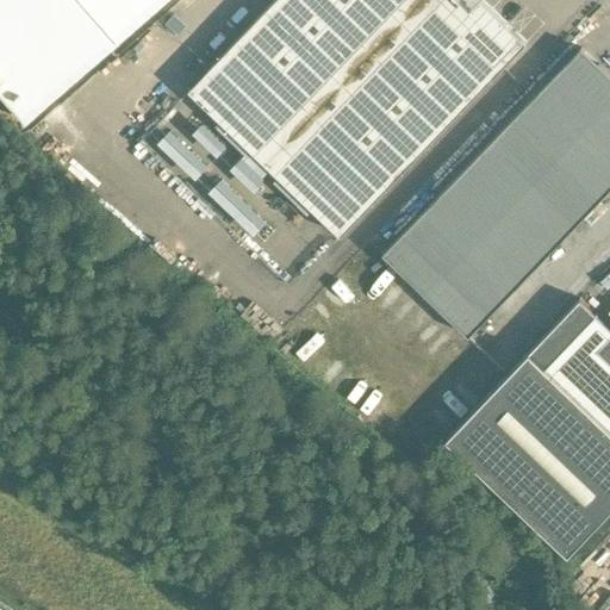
[(0,0),(0,104),(16,123),(156,0),(0,0)]
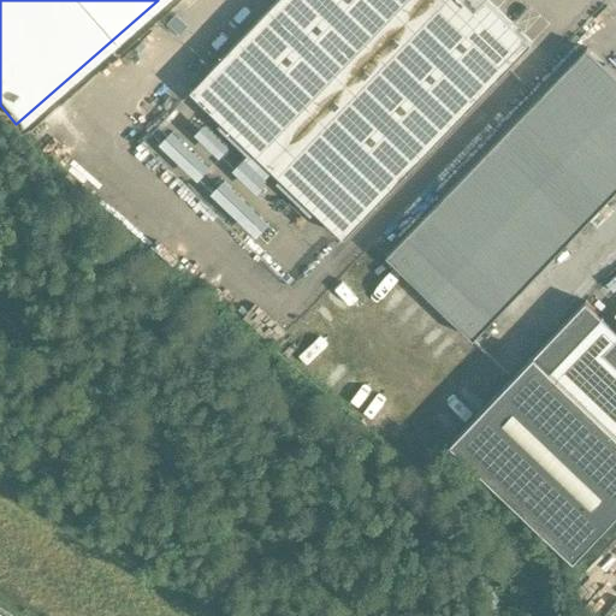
[(511,72),(533,49),(480,0),(285,0),(191,99),(347,246),(511,72)]
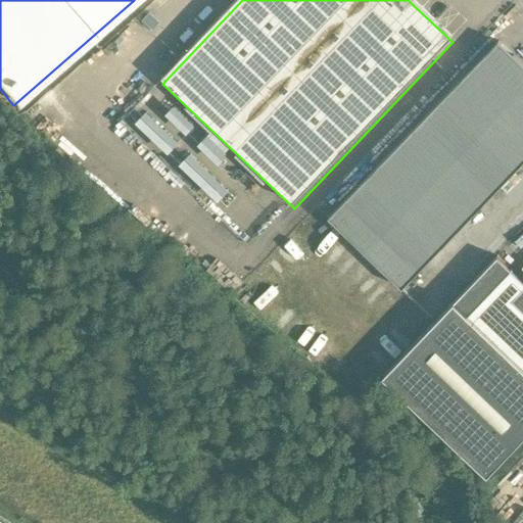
[(401,293),(522,165),(522,67),(498,44),(328,223),(401,293)]
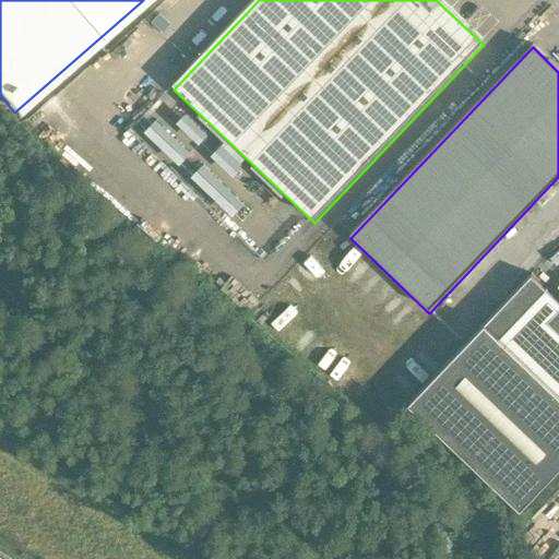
[(482,323),(558,395),(558,304),(530,275),(482,323)]
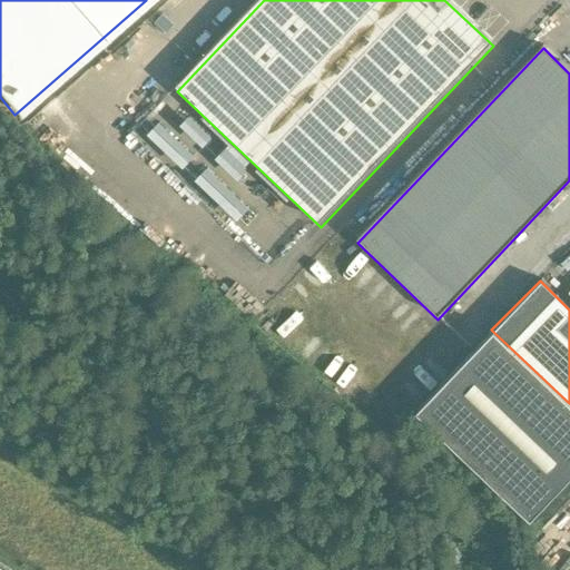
[(526,520),(569,474),(569,403),(491,330),(413,410),(526,520)]
